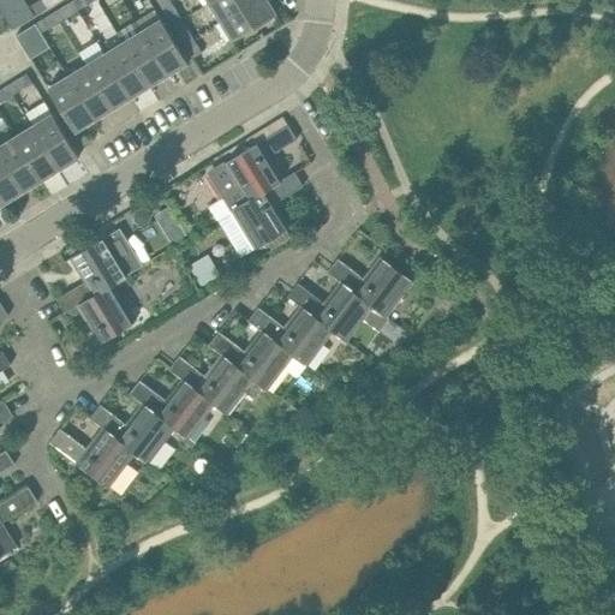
[(24,0),(0,0),(0,10),(12,29),(22,23),(35,16),(29,6),(24,0)]
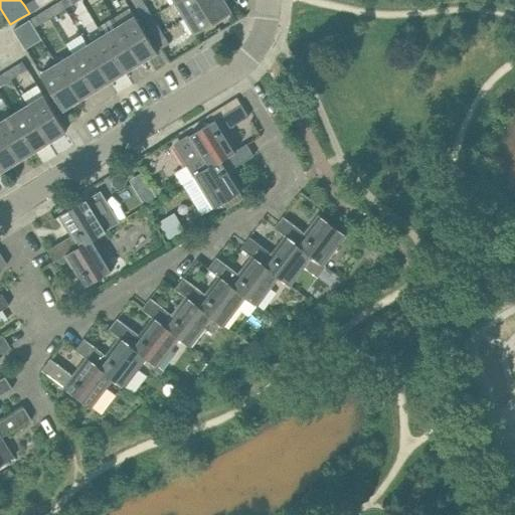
[(29,13),(39,6),(35,0),(32,0),(24,5),(29,13)]
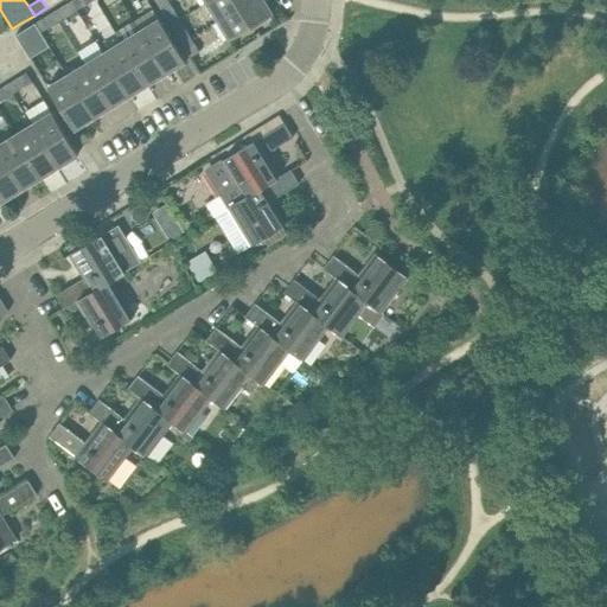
[(77,10),(91,1),(90,0),(71,0),(71,1),(77,10)]
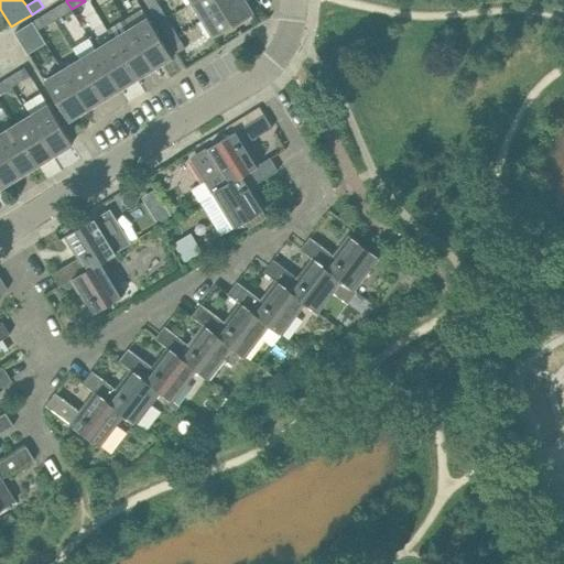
[(156,0),(148,6),(156,19),(164,14),(156,0)]
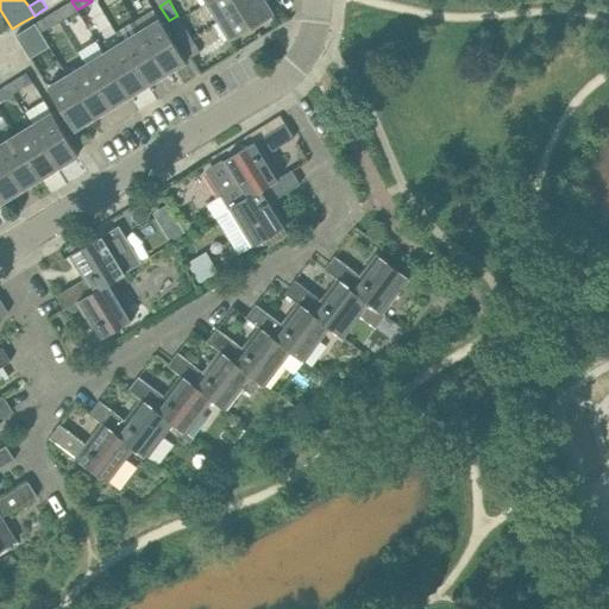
[(211,0),(207,2),(219,22),(252,0),(211,0)]
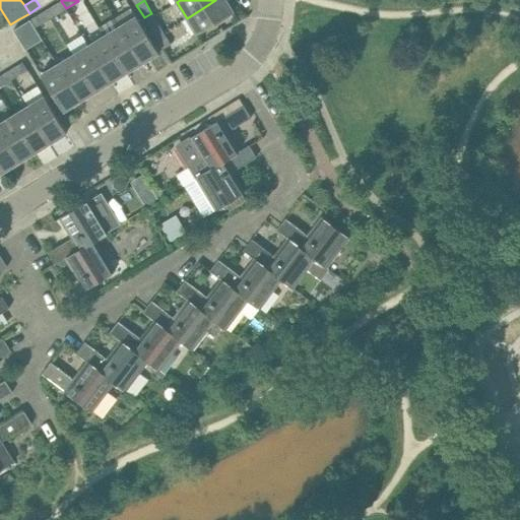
[(212,23),(231,13),(234,11),(225,0),(215,0),(187,18),(196,35),(212,23)]
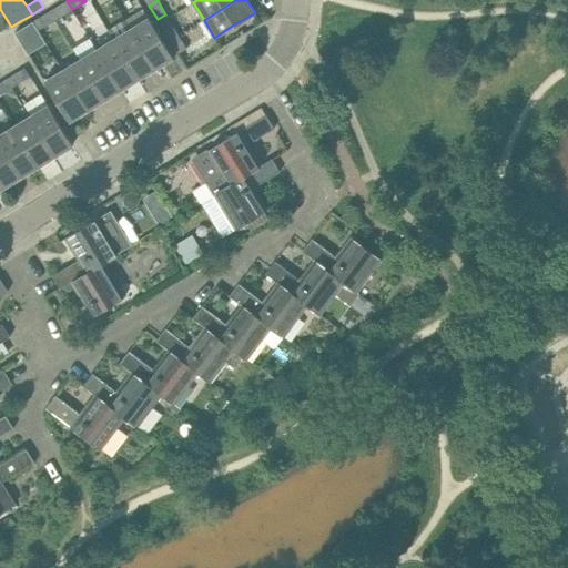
[(72,9),(67,1),(53,9),(58,18),(72,9)]
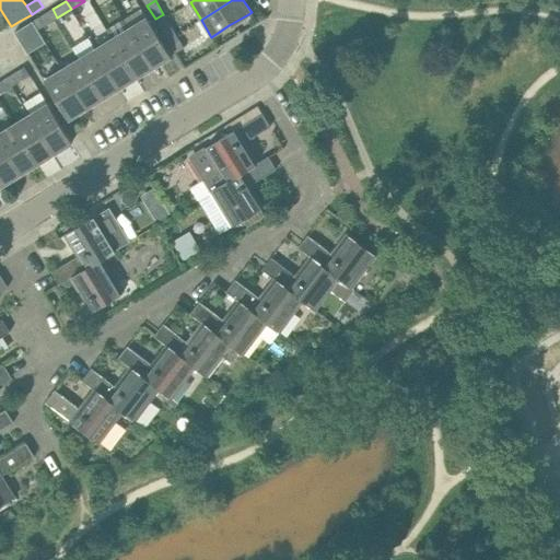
[(32,22),(36,30),(50,22),(45,13),(32,22)]
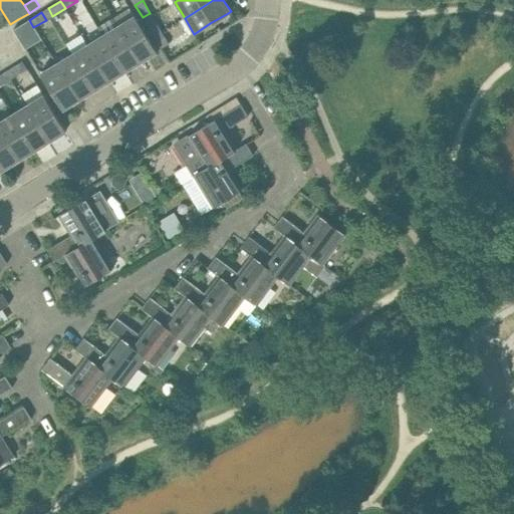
[(157,52),(154,48),(135,16),(118,25),(141,62),(157,52)]
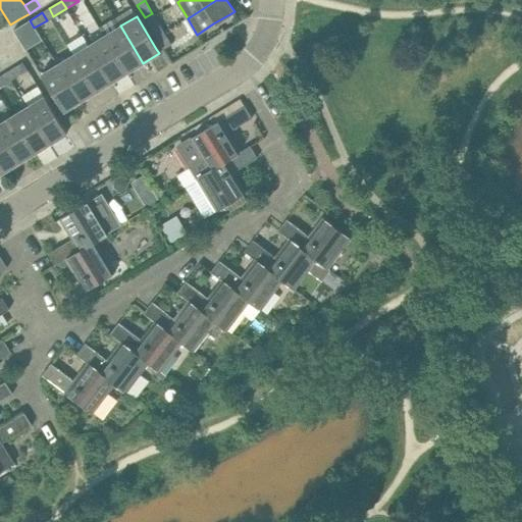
[(156,37),(164,33),(156,19),(149,24),(156,37)]
